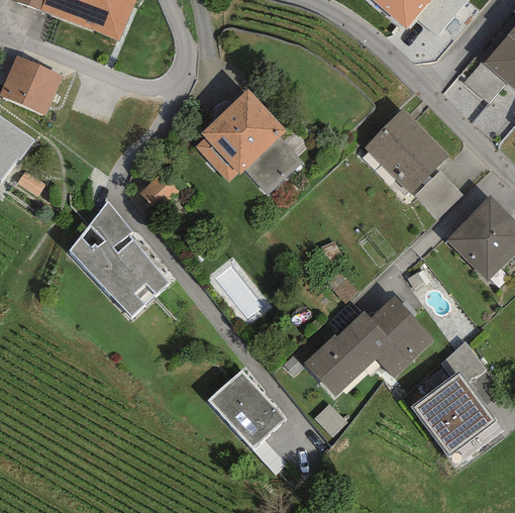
[(46,0),(43,7),(120,35),(133,0),(46,0)]
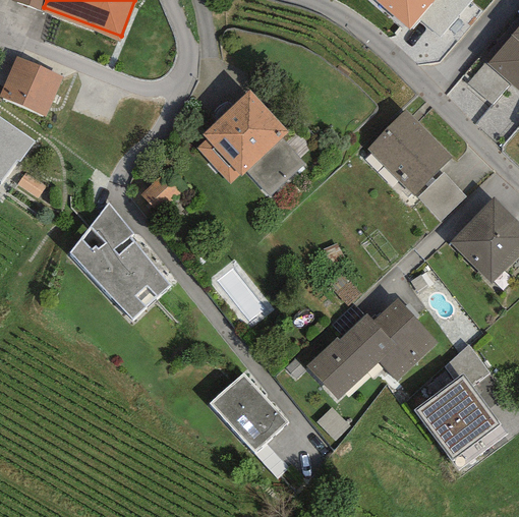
[(381,0),(407,23),(415,14),(437,34),(466,0),(381,0)]
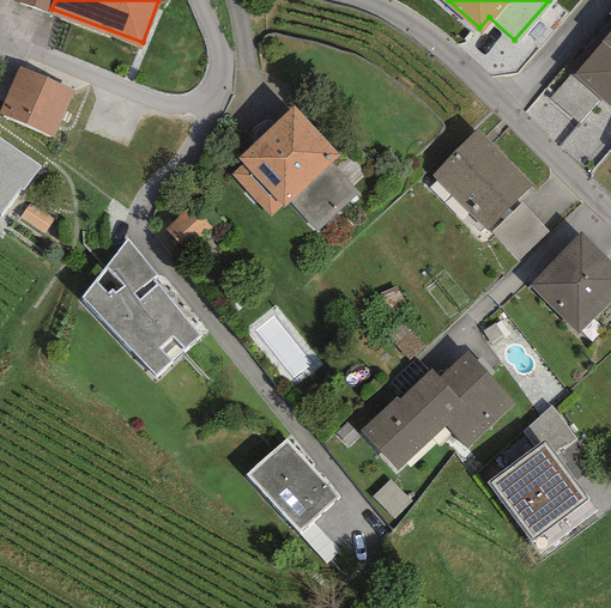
[(610,34),(593,54),(585,47),(569,65),(610,101),(610,34)]
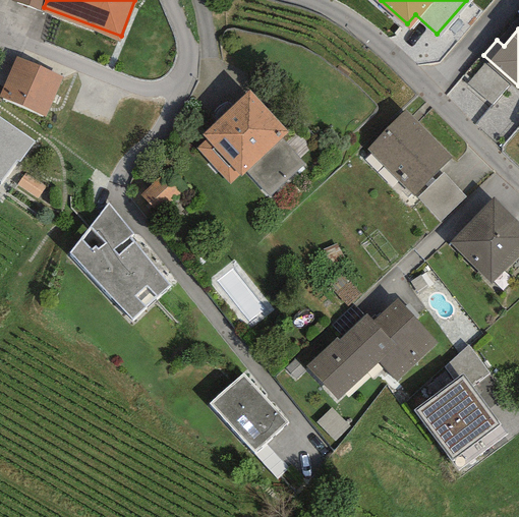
[(65,73),(16,53),(0,92),(0,95),(48,115),(65,73)]
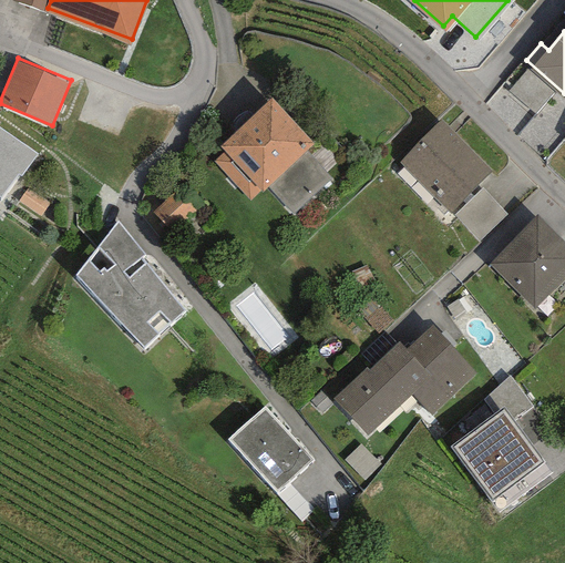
[(316,146),(273,99),(221,145),(227,153),(221,160),(255,196),(271,181),(299,211),(335,177),(310,151),(316,146)]
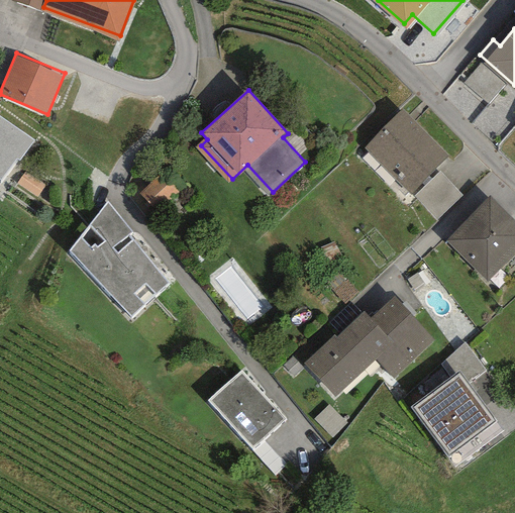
[(449,156),(404,110),(366,147),(436,219),(464,194),(437,168),(449,156)]
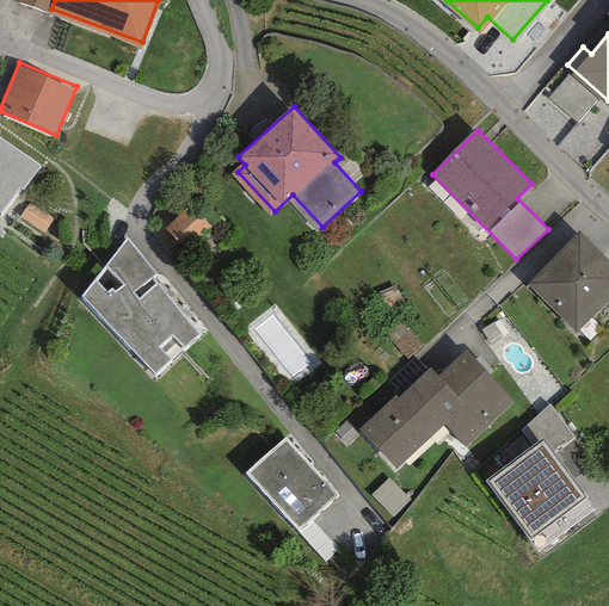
[(41,162),(0,134),(0,217),(0,218),(41,162)]
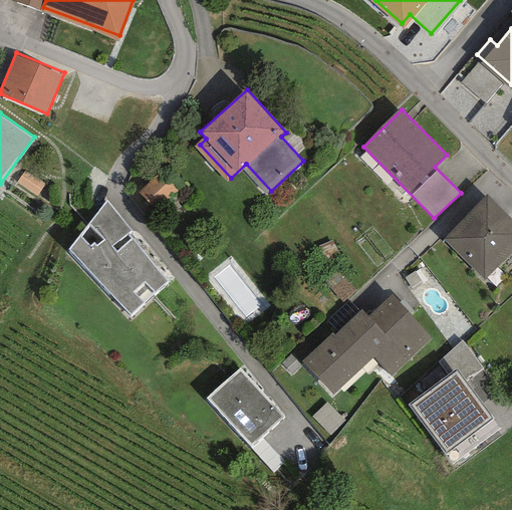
[(180,185),(167,168),(140,190),(153,206),(180,185)]
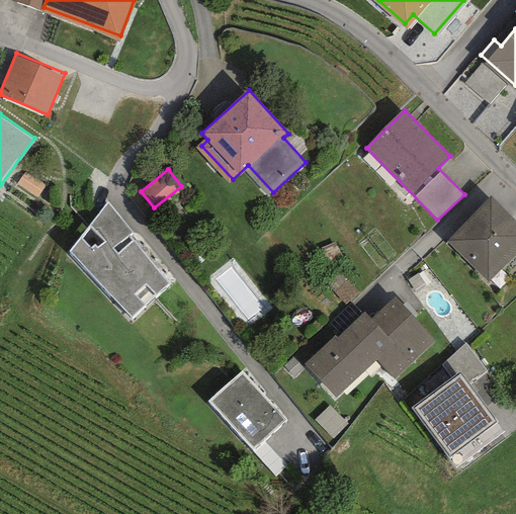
[(515,219),(492,196),(449,242),(491,282),(515,255),(515,219)]
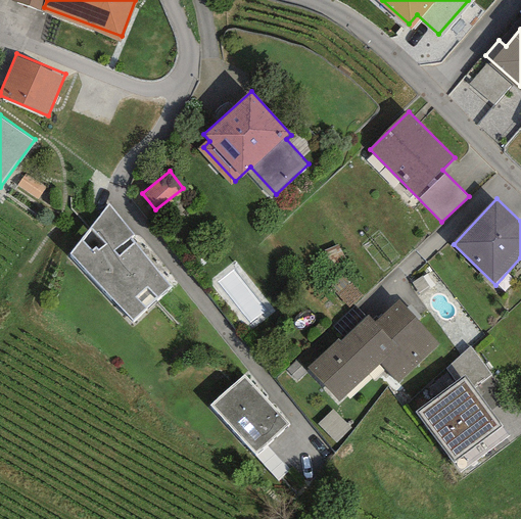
[(176,283),(109,202),(68,254),(135,324),(176,283)]
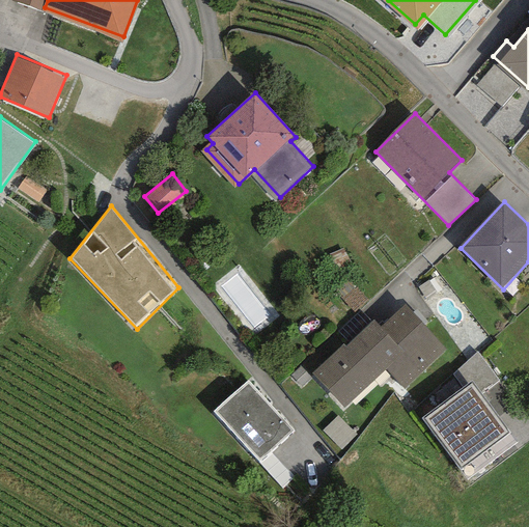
[(366,299),(355,285),(342,296),(354,309),(366,299)]
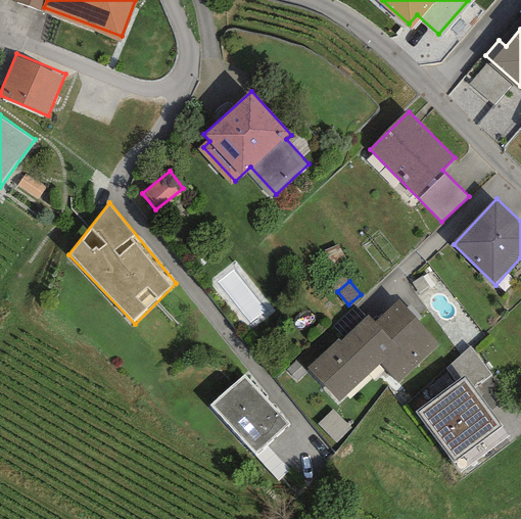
[(401,299),(374,324),(395,345),(380,361),(400,381),(441,343),(401,299)]
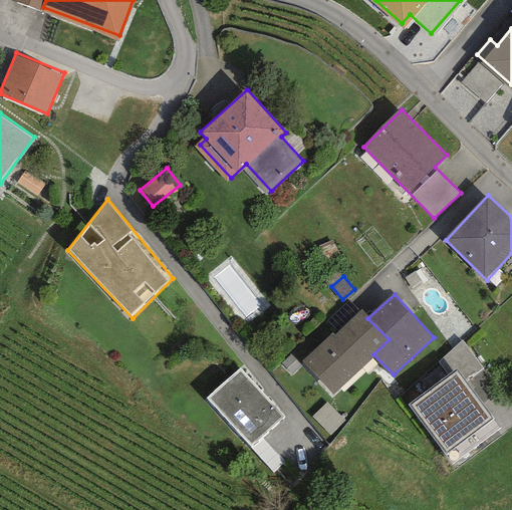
[(367,318),(359,311),(337,333),(334,331),(304,360),(336,392),(373,354),(389,339),(367,318)]
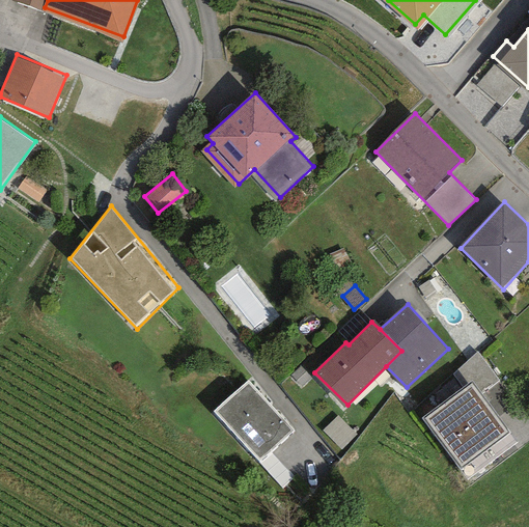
[(502,378),(477,350),(455,369),(466,386),(424,417),(462,470),(508,432),(480,390),(502,378)]
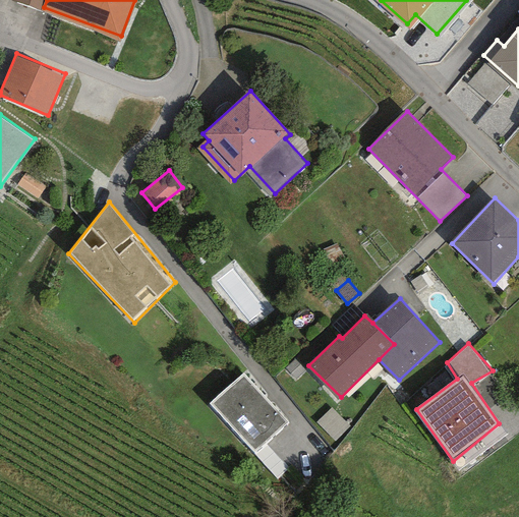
[(304,367),(295,357),(286,366),(295,377),(304,367)]
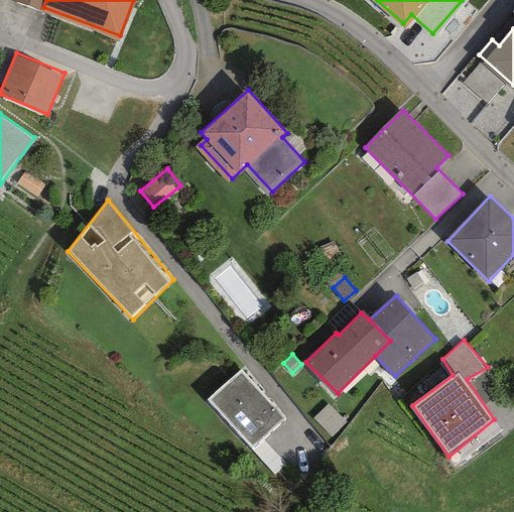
[(286,420),(240,369),(207,400),(253,451),(286,420)]
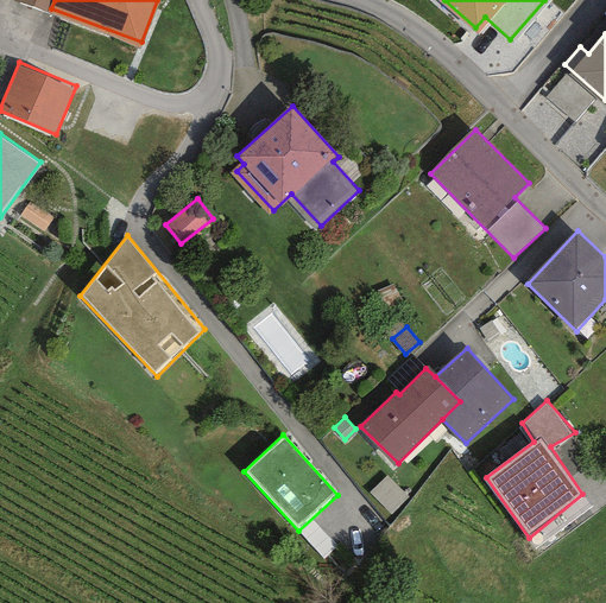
[(410,494),(390,471),(371,489),(393,512),(410,494)]
